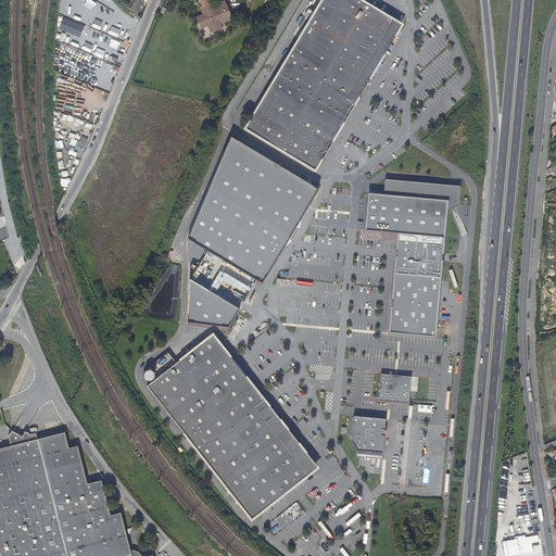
[(141,0),(135,0),(130,12),(138,19),(139,16),(137,15),(143,0),(141,0)]
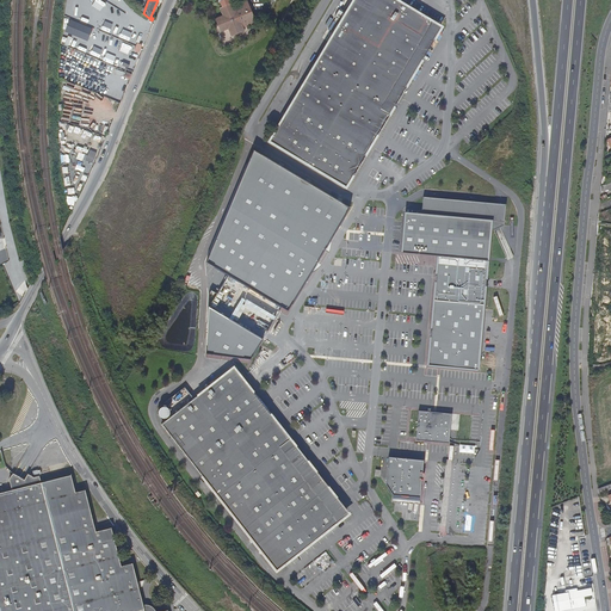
[(227,6),(224,7),(222,7),(224,16),(217,19),(222,32),(230,29),(234,36),(246,31),(245,28),(248,26),(248,28),(258,23),(248,0),(240,4),(240,5),(236,6),(235,2),(232,4),(230,5),(229,2),(226,4),(227,6)]
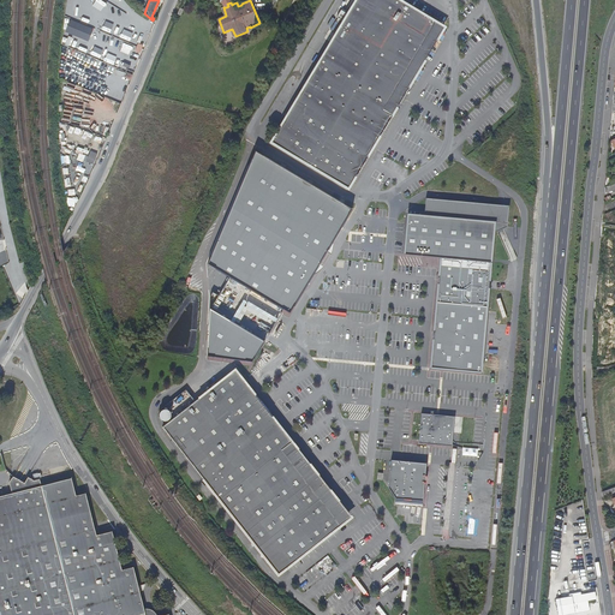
[(348,189),(392,115),(392,114),(383,109),(436,22),(422,13),(399,0),(354,0),(270,143),(348,189)]
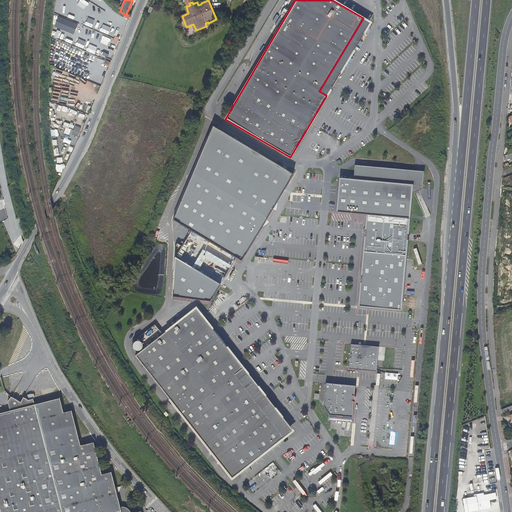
[(68,8),(65,16),(72,19),(75,12),(68,8)]
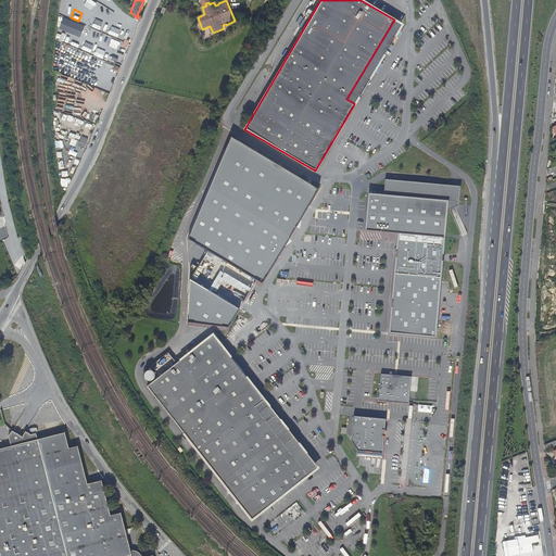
[(60,28),(79,37),(84,26),(64,17),(60,28)]
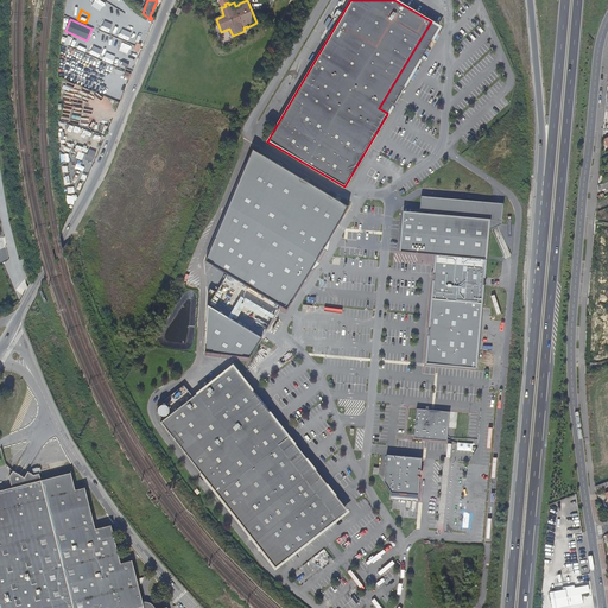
[(387,113),(438,26),(431,21),(379,108),(387,113)]
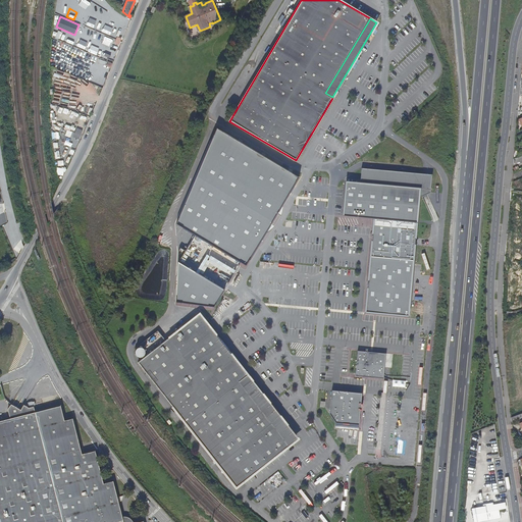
[(52,35),(62,38),(64,33),(54,29),(52,35)]
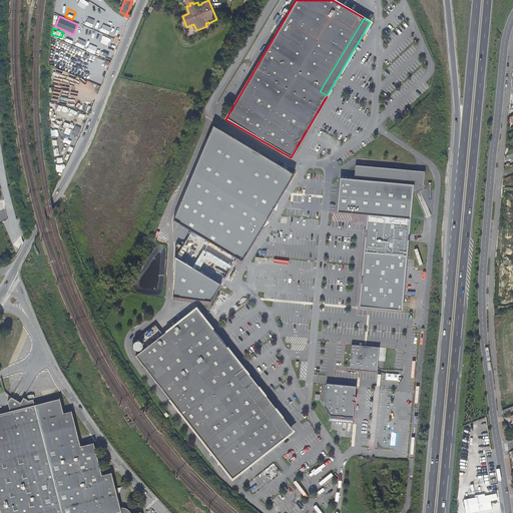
[(293,176),(211,127),(176,218),(237,262),(293,176)]
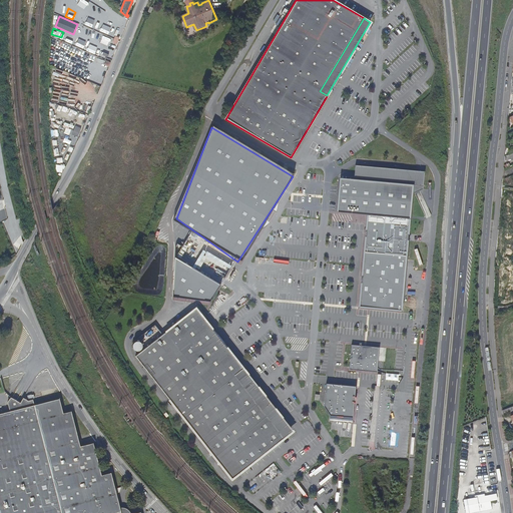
[(355,179),(340,178),(337,212),(366,215),(408,220),(409,195),(424,188),(425,172),(356,165),(355,179)]
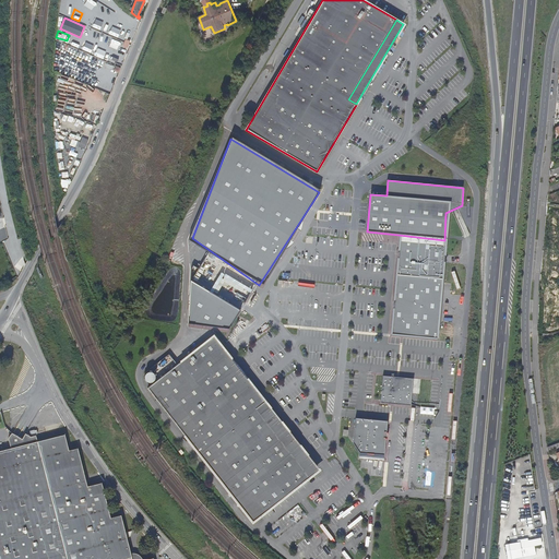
[(390,335),(436,340),(444,240),(399,235),(390,335)]
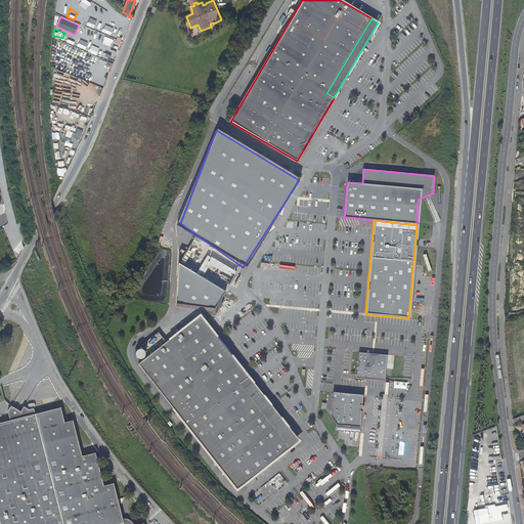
[(178,252),(175,303),(213,308),(224,291),(179,263),(186,252),(180,249),(178,252)]
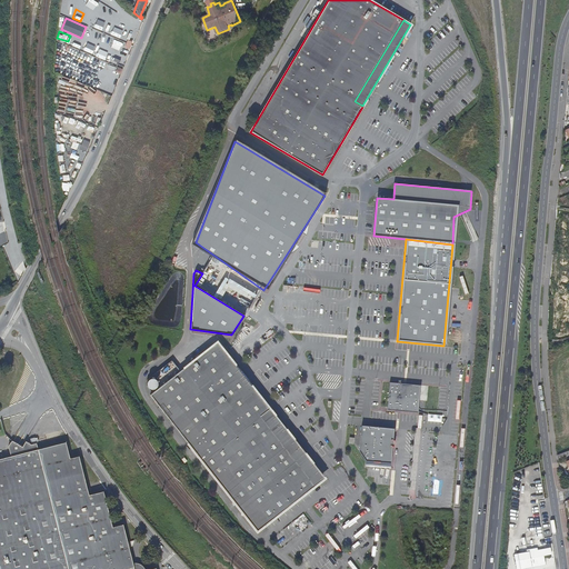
[(262,417),(271,409),(218,342),(181,372),(153,393),(151,396),(258,532),(317,486),(262,417)]
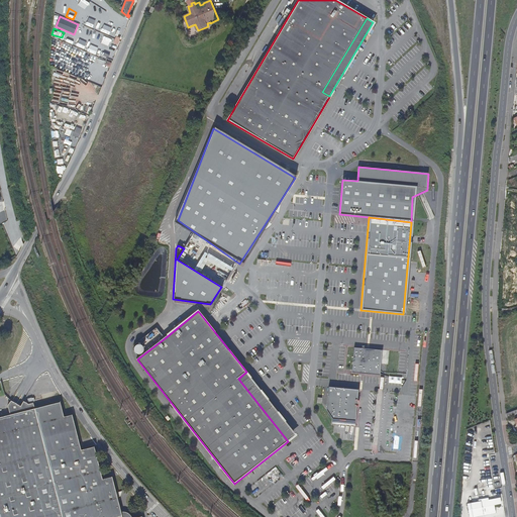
[(139,357),(165,338),(157,328),(134,346),(133,350),(139,357)]
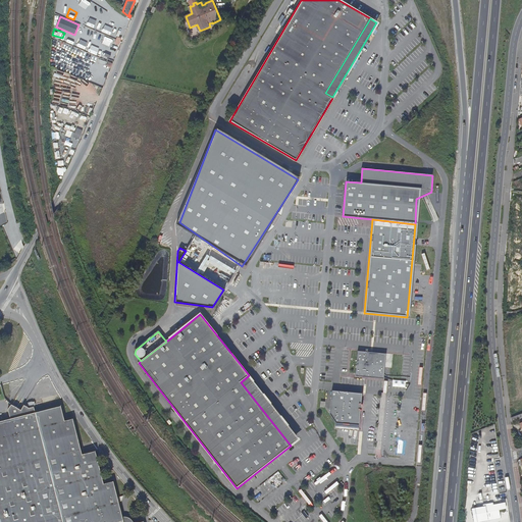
[(384,353),(358,352),(355,373),(382,376),(384,353)]
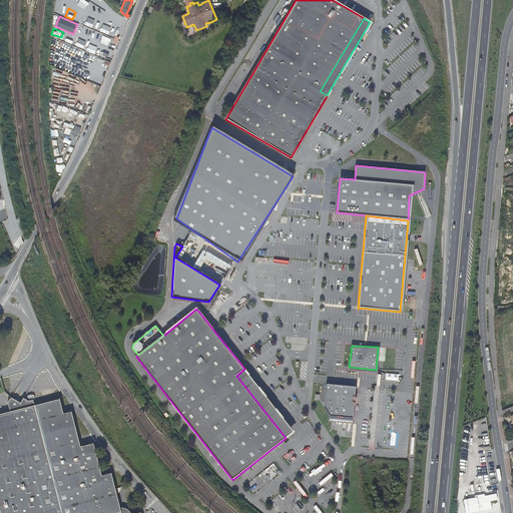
[(294,432),(244,369),(236,376),(286,438),(294,432)]
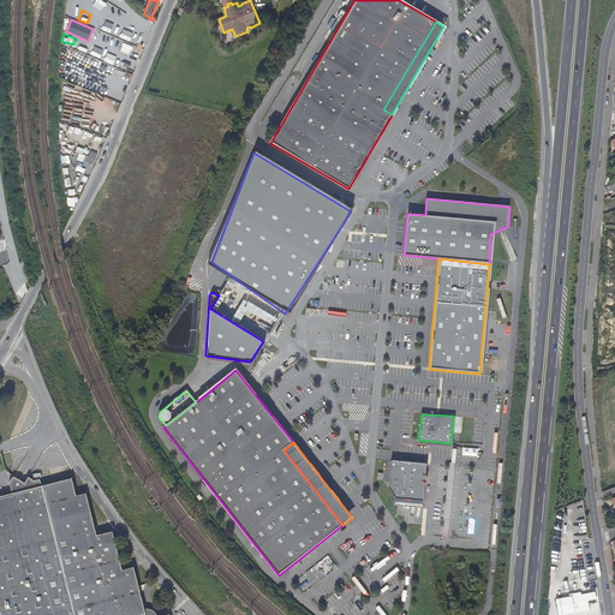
[(427,464),(393,460),(389,485),(393,497),(423,501),(427,464)]
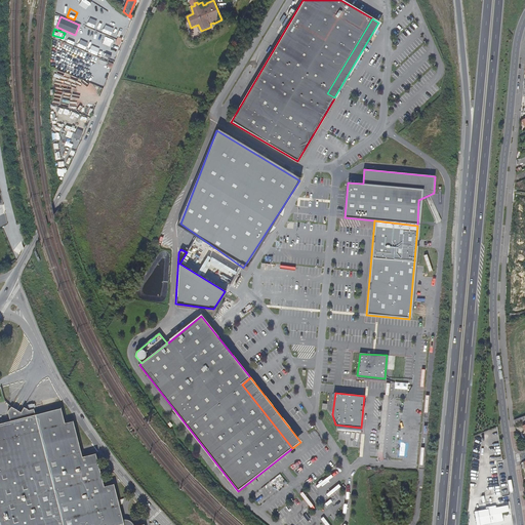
[(11,407),(7,413),(10,422),(23,419),(36,416),(35,410),(29,412),(24,408),(21,413),(11,407)]
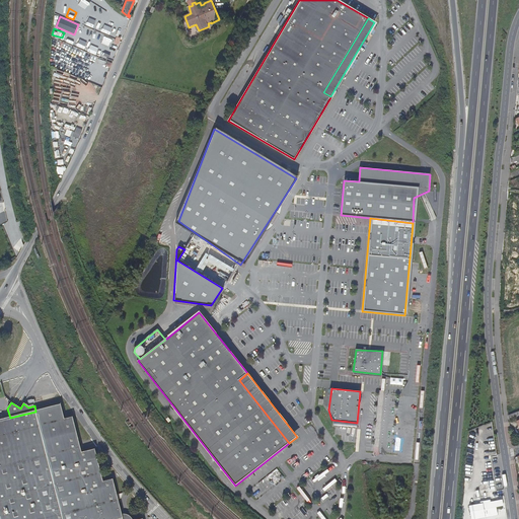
[(0,518),(142,518),(143,518),(142,518),(131,518),(130,517),(125,515),(122,514),(113,479),(103,482),(97,458),(95,450),(81,453),(72,417),(63,420),(60,405),(36,411),(35,411),(35,412),(22,415),(10,418),(0,420),(0,518)]
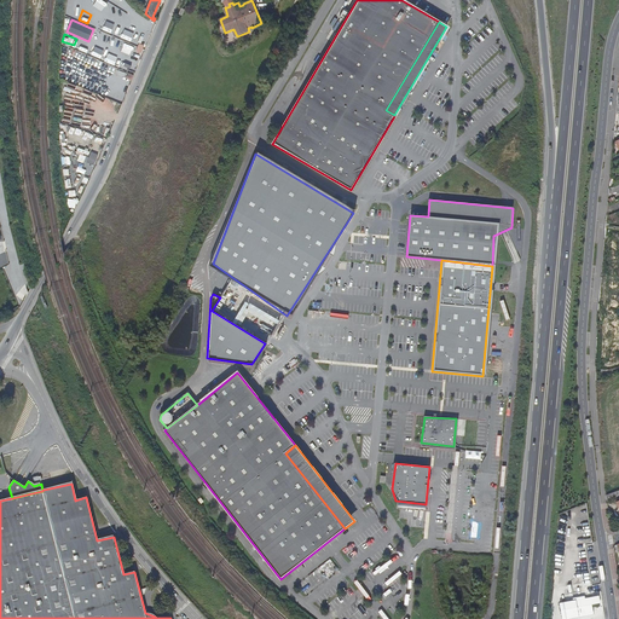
[(607,503),(618,498),(618,491),(606,496),(607,499),(607,503)]
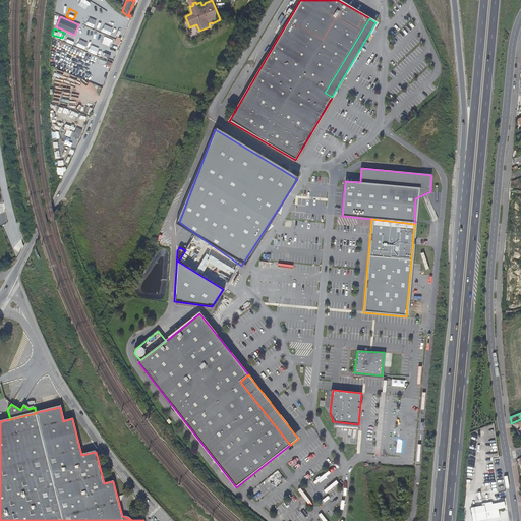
[(116,441),(112,443),(117,451),(121,448),(116,441)]
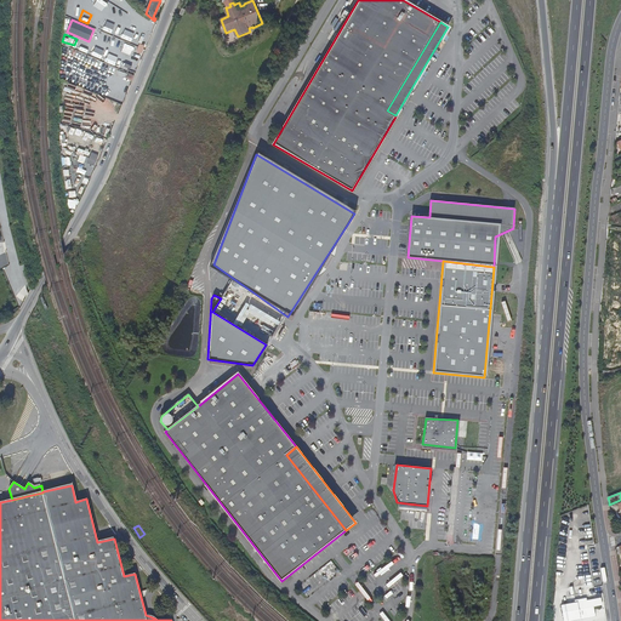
[(580,610),(602,605),(600,599),(579,603),(580,610)]
